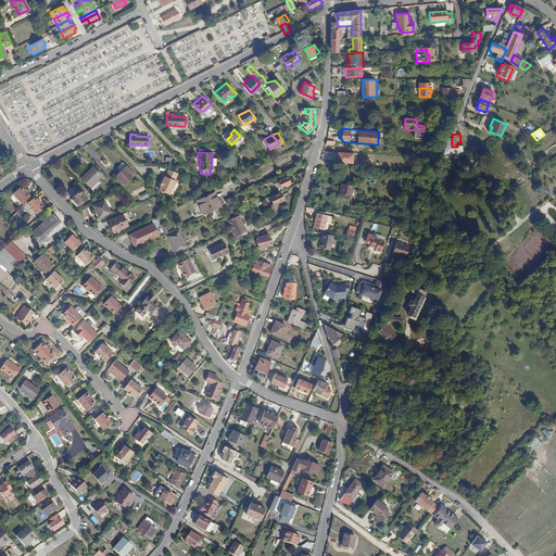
[(522,164),(532,175),(534,173),(525,162),(522,164)]
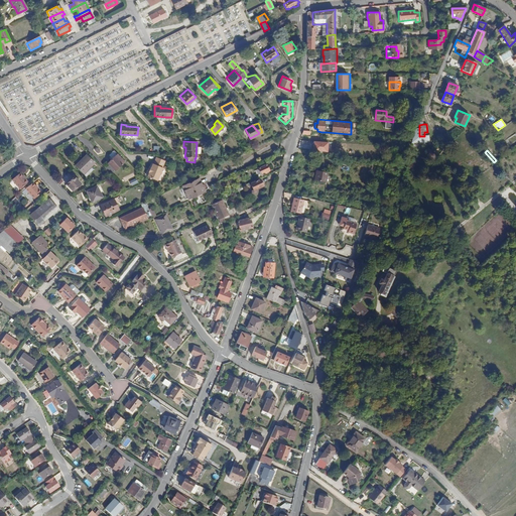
[(117,154),(108,163),(114,170),(124,161),(117,154)]
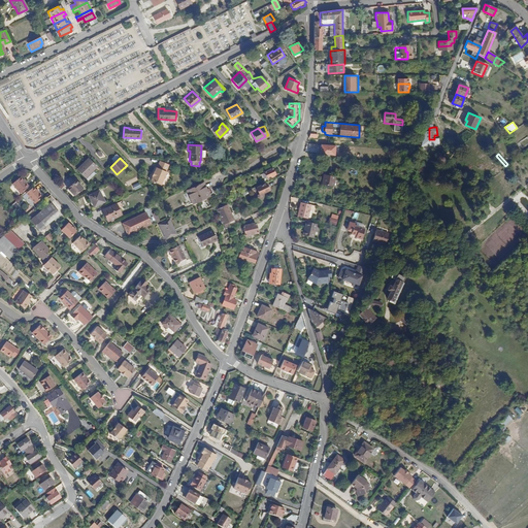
[(170,162),(161,161),(160,168),(160,172),(159,173),(159,178),(160,178),(159,183),(171,184),(171,169),(170,169),(170,162)]
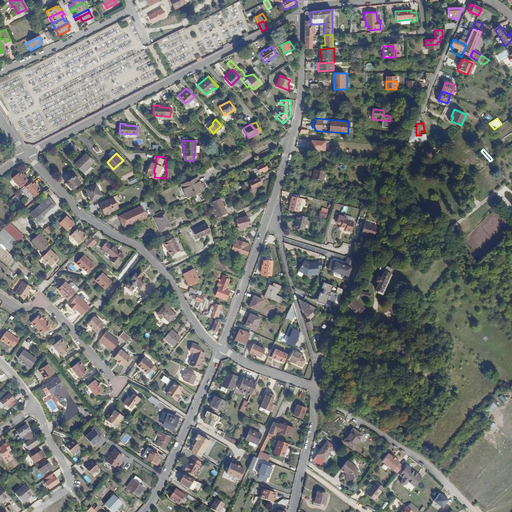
[(83,158),(75,165),(82,173),(90,166),(83,158)]
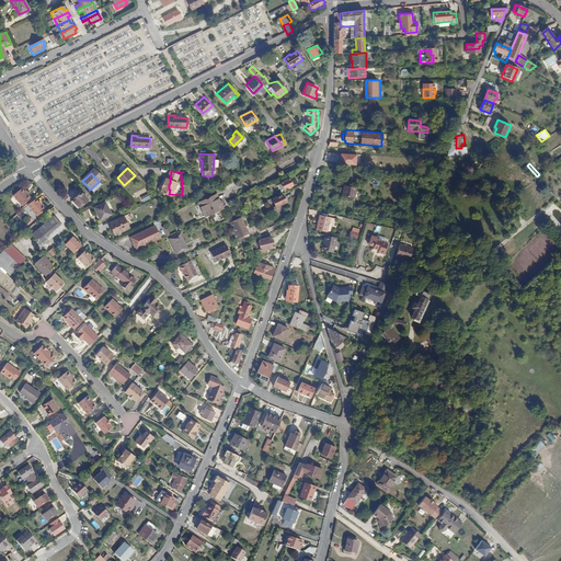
[(281,182),(283,186),(283,187),(288,185),(288,187),(289,186),(293,184),(289,178),(281,182)]
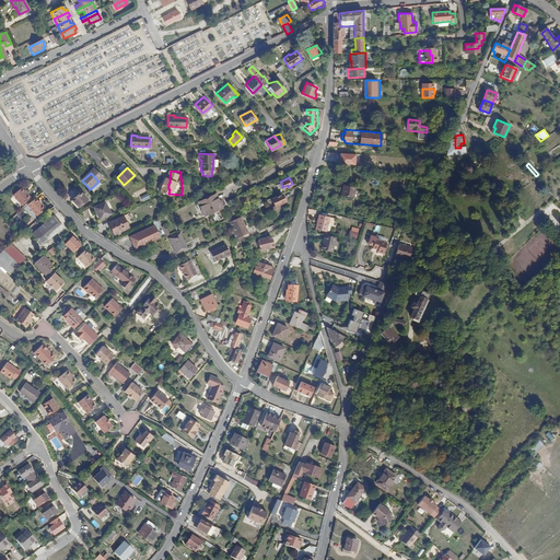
[(356,186),(343,184),(341,195),(353,197),(356,186)]
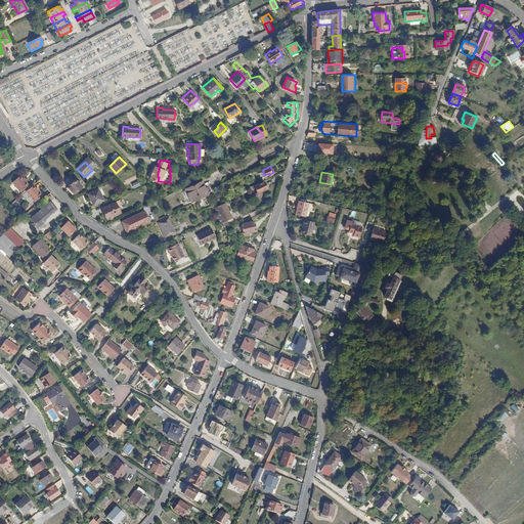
[(11,180),(14,184),(23,178),(18,174),(11,180)]
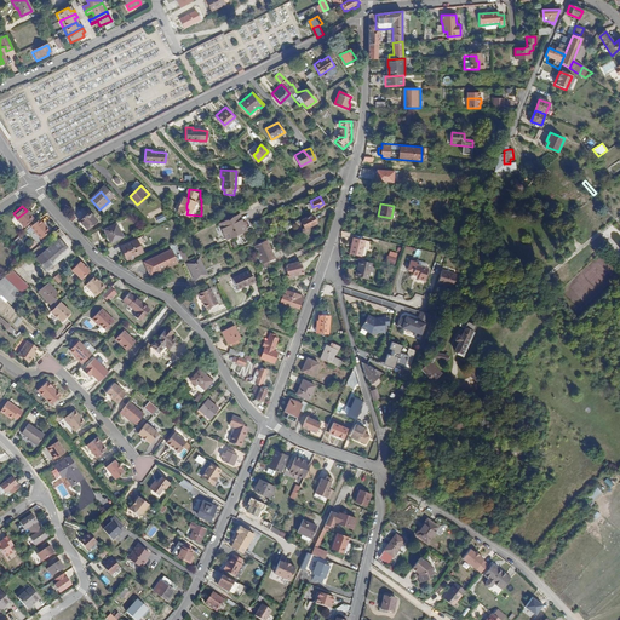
[(27,211),(17,218),(22,225),(32,218),(27,211)]
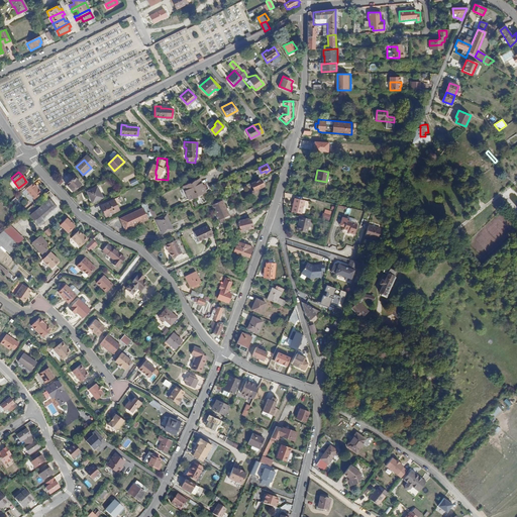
[(66,185),(73,192),(81,185),(74,178),(66,185)]
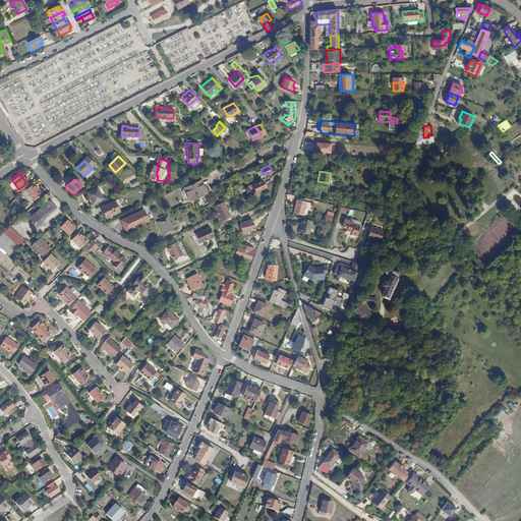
[(198,180),(183,188),(188,200),(206,192),(206,191),(208,189),(206,184),(201,186),(198,180)]
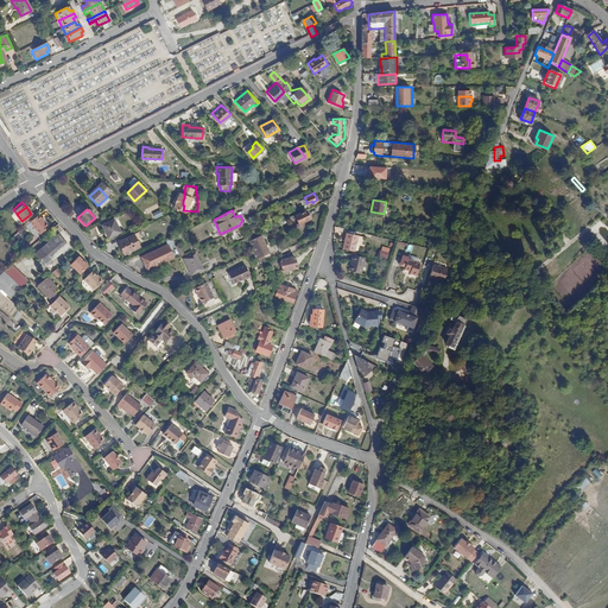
[(296,216),(299,225),(310,219),(306,211),(296,216)]
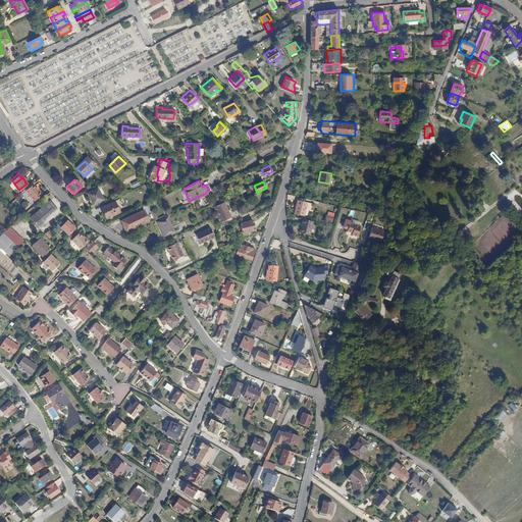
[(37,183),(30,189),(38,198),(46,192),(42,187),(41,188),(37,183)]
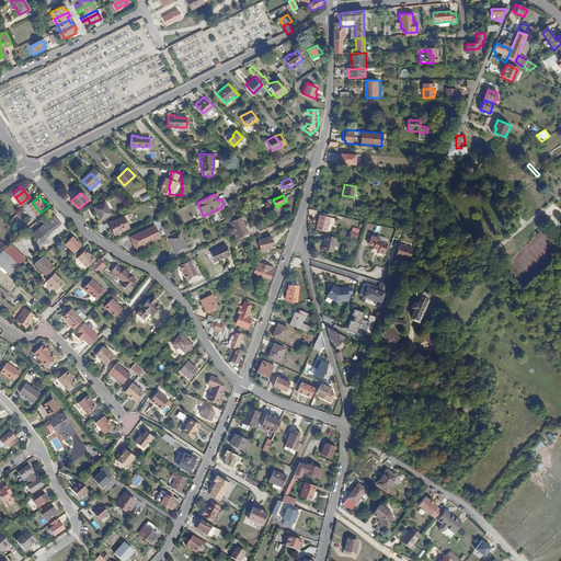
[(105,203),(94,209),(101,220),(111,215),(105,203)]
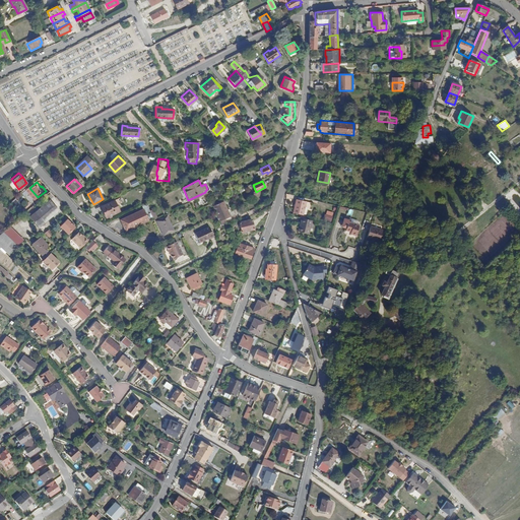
[(297,199),(294,212),(303,215),(307,201),(297,199)]
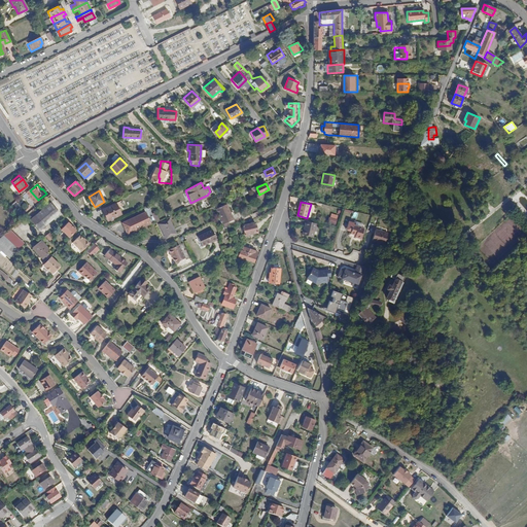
[(115,204),(103,211),(108,221),(121,215),(115,204)]
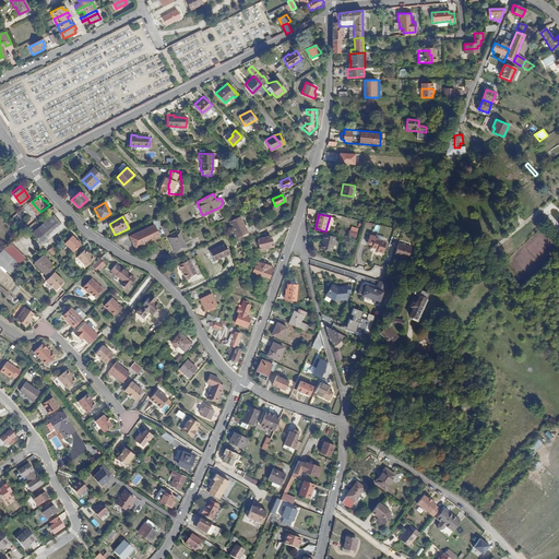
[(161,216),(157,217),(162,227),(165,234),(165,235),(169,234),(161,216)]
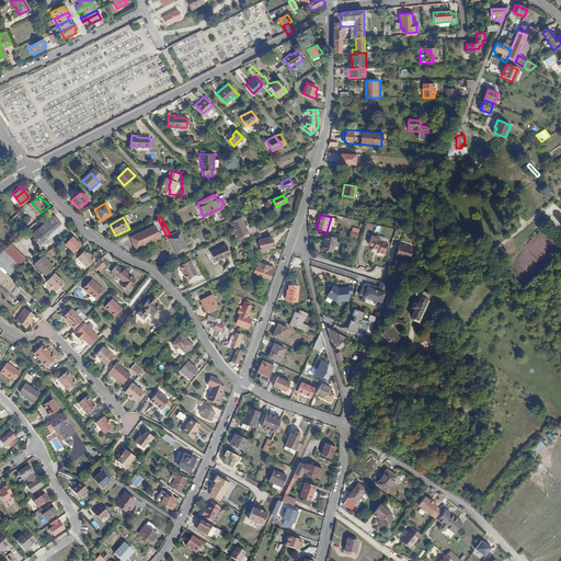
[(241,217),(230,221),(238,238),(249,232),(241,217)]
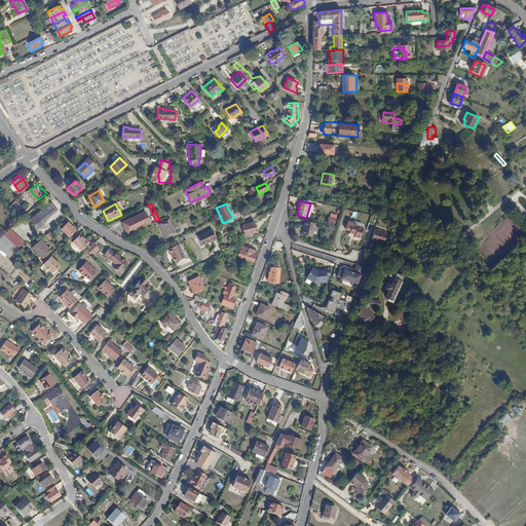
[(52,204),(42,213),(48,221),(59,213),(52,204)]
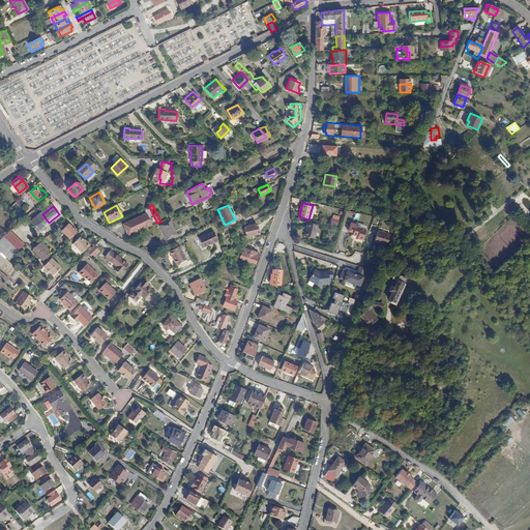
[(146,213),(122,224),(127,236),(151,225),(146,213)]
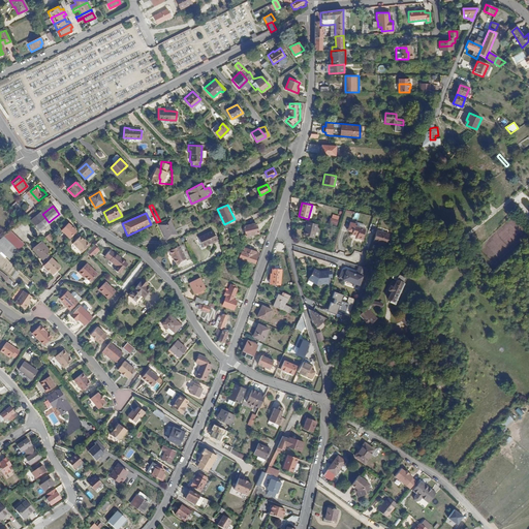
[(42,214),(32,223),(38,231),(49,222),(42,214)]
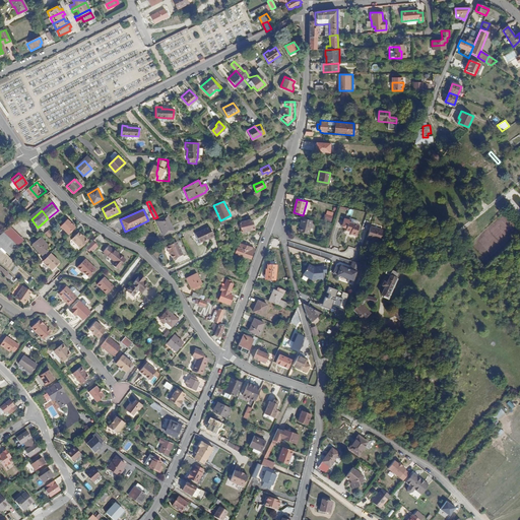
[(327,211),(325,220),(332,222),(334,212),(327,211)]
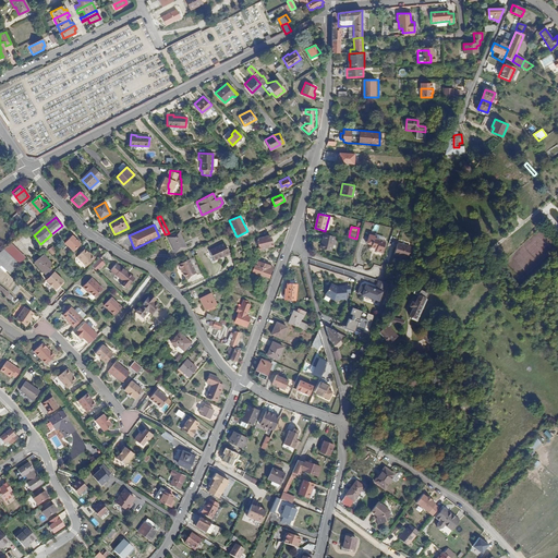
[(179,233),(169,238),(176,252),(186,246),(179,233)]
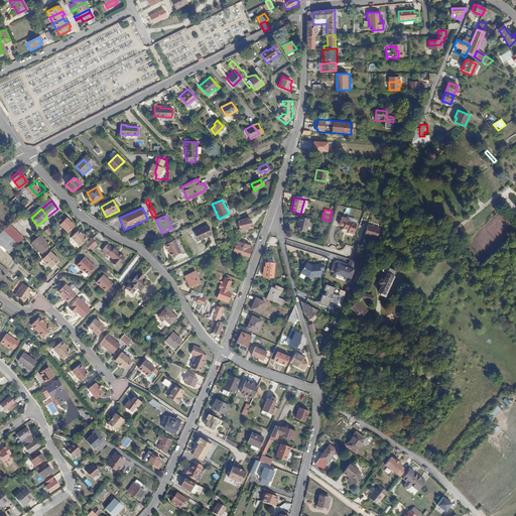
[(310,219),(300,217),(296,231),(307,233),(310,219)]
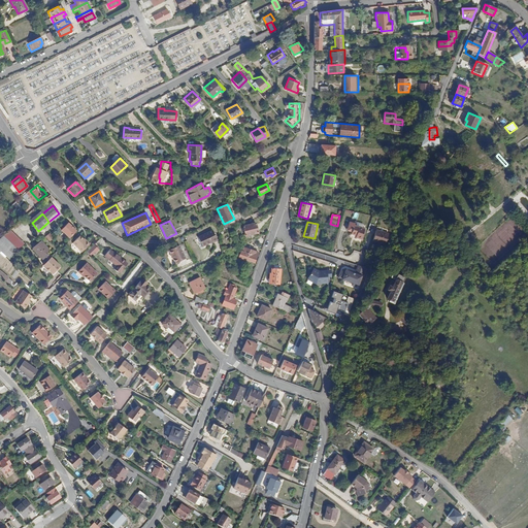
[(69,237),(76,231),(73,228),(72,228),(70,226),(71,226),(68,223),(61,229),(69,237)]
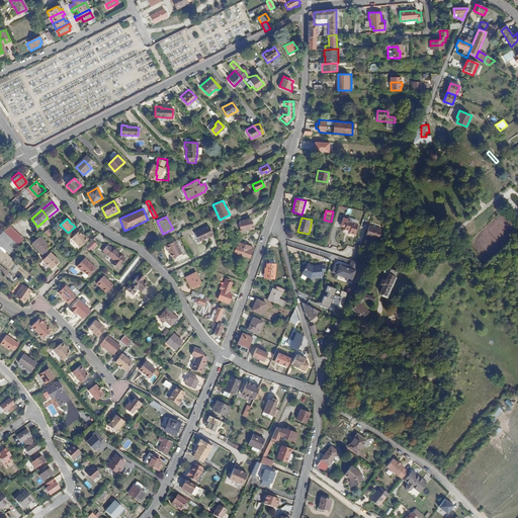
[(239,222),(241,232),(253,229),(251,219),(239,222)]
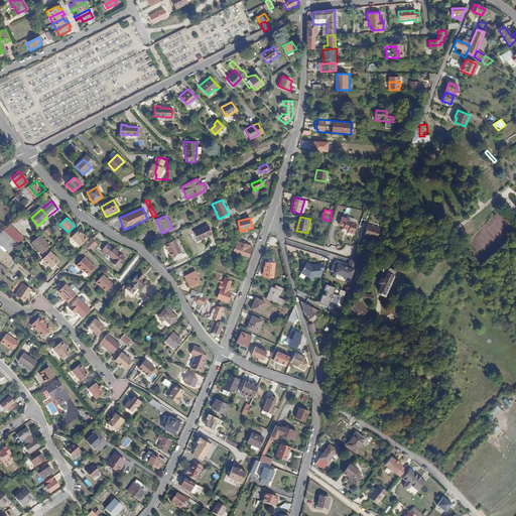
[(346,221),(344,228),(343,230),(349,231),(348,233),(354,235),(356,224),(346,221)]
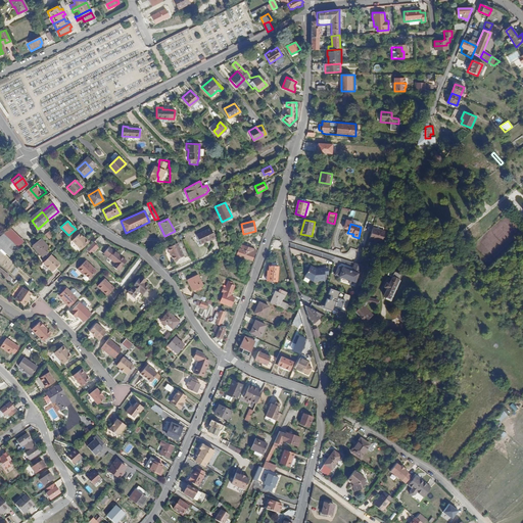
[(370,238),(375,240),(379,230),(373,228),(370,238)]
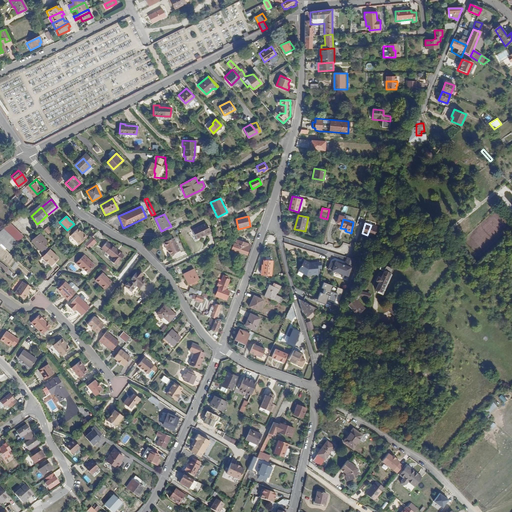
[(3,229),(11,237),(13,238),(18,233),(8,224),(3,229)]
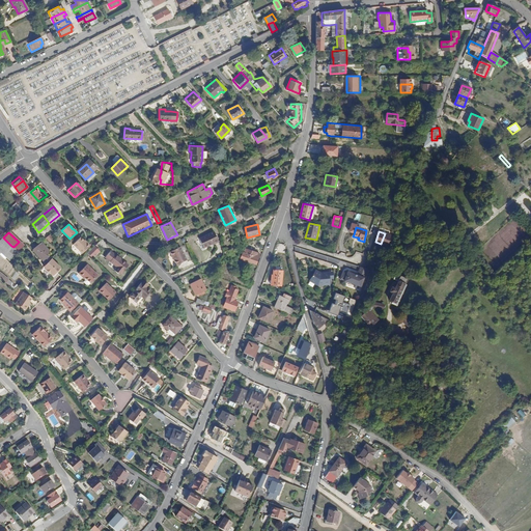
[(212,232),(200,239),(204,248),(212,244),(213,245),(218,243),(212,232)]
